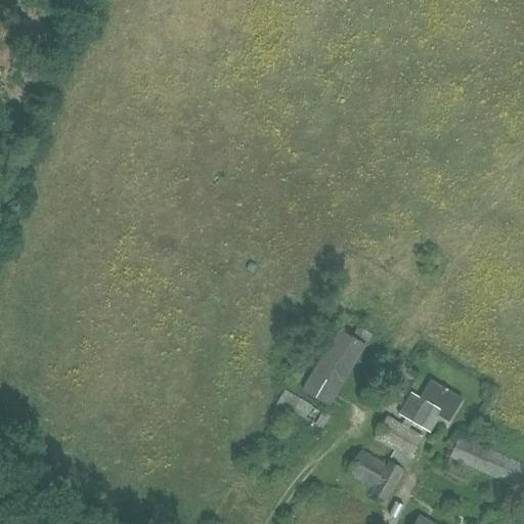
[(340,321),(310,383),(340,397),(369,336),(340,321)]
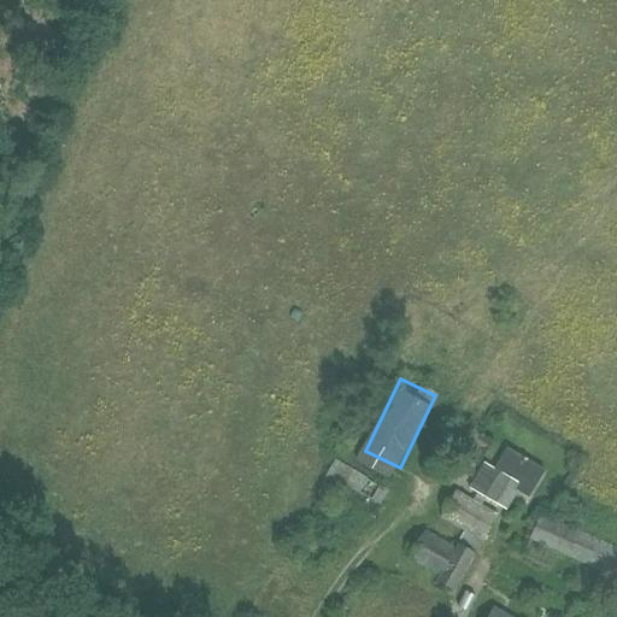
[(489,446),(474,436),(462,456),(477,465),(489,446)]
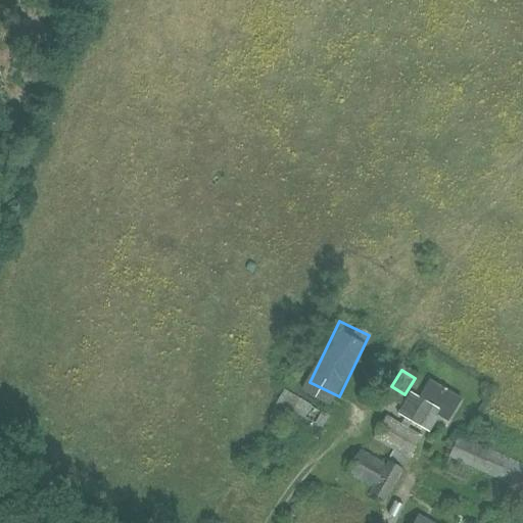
[(429,434),(439,417),(447,422),(462,398),(429,379),(418,397),(410,393),(396,415),(429,434)]
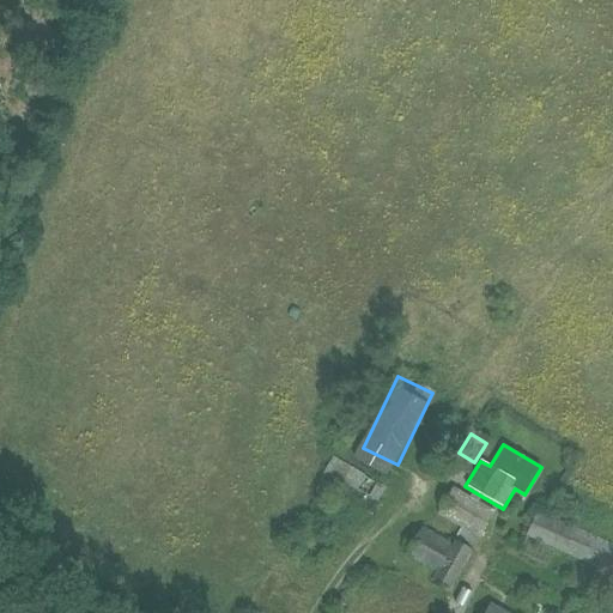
[(386,489),(333,457),(316,485),(369,516),(386,489)]
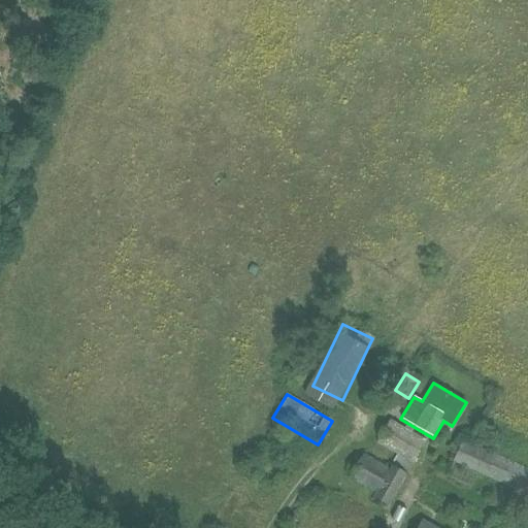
[(373,498),(389,506),(406,474),(426,440),(390,420),(376,444),(397,455),(391,467),(390,466),(388,468),(362,454),(350,479),(375,493),(373,498)]
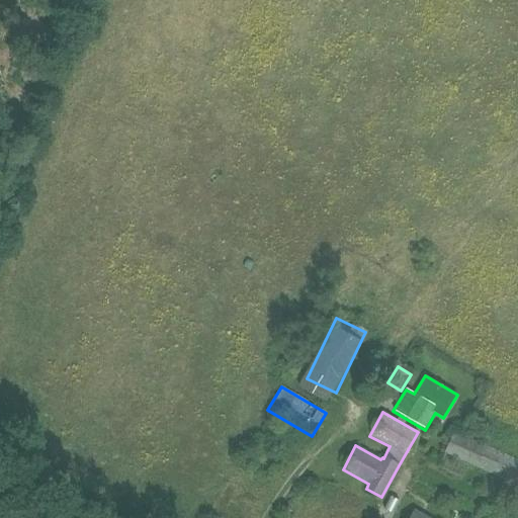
[(517,460),(453,432),(444,455),(517,487),(517,460)]
